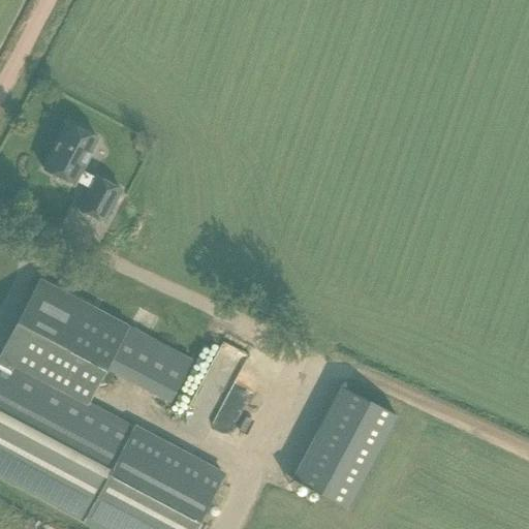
[(98,141),(86,133),(67,124),(42,169),(73,186),(75,182),(90,190),(79,211),(103,223),(121,189),(95,176),(94,178),(83,173),(98,141)]
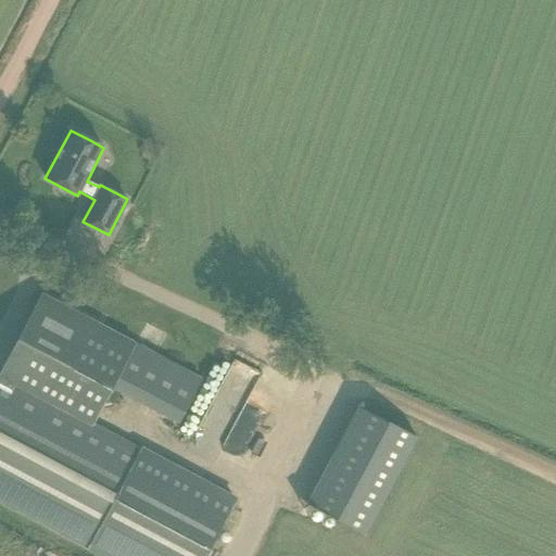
[(0,502),(101,555),(204,555),(234,501),(91,426),(112,388),(135,345),(42,293),(0,373),(0,502)]
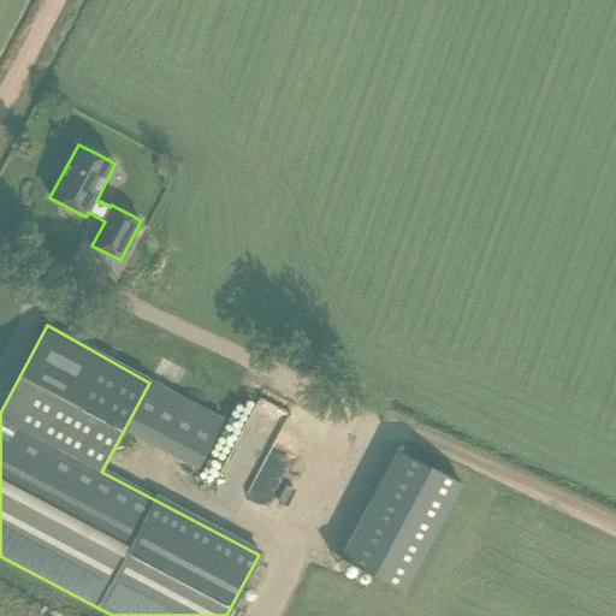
[(149,383),(124,430),(196,468),(221,421),(149,383)]
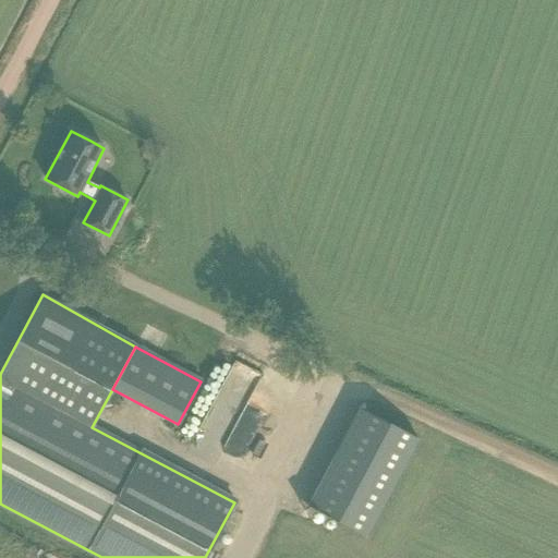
[(221,361),(201,399),(225,412),(245,374),(221,361)]
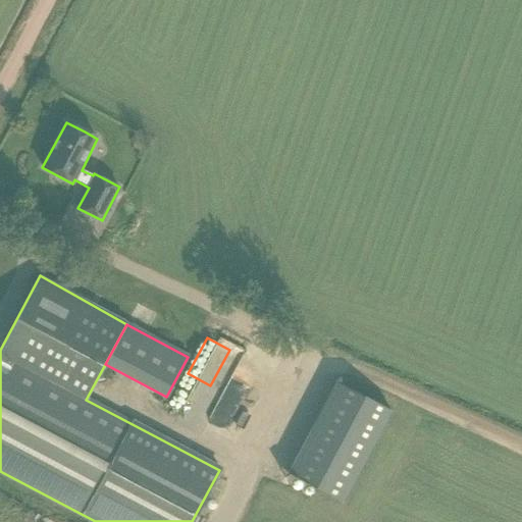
[(390,411),(336,382),(288,474),(342,503),(390,411)]
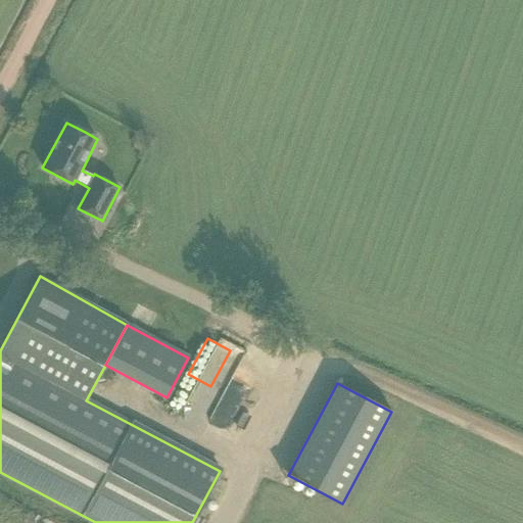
[(0,502),(0,522),(20,522),(26,512),(0,502)]
